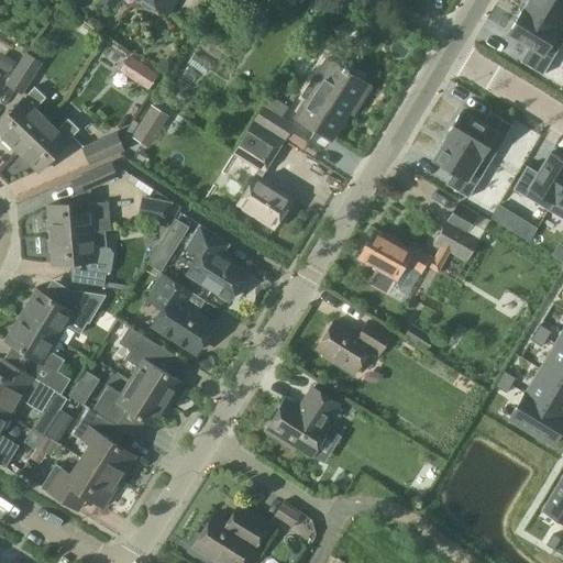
[(141,0),(141,1),(142,6),(150,11),(153,10),(156,6),(168,14),(176,0),(141,0)]
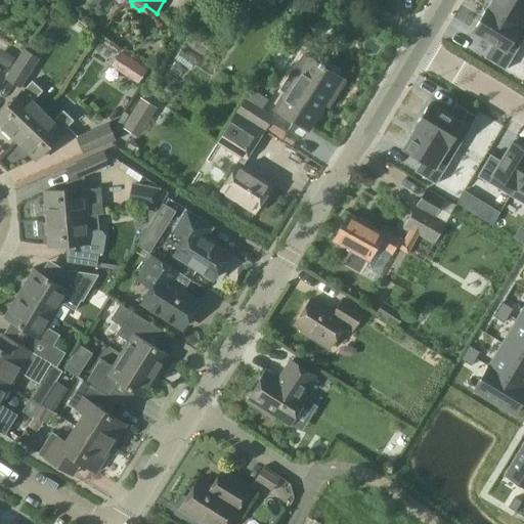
[(487,7),(487,8),(523,31),(523,0),(492,0),(488,8),(487,7)]
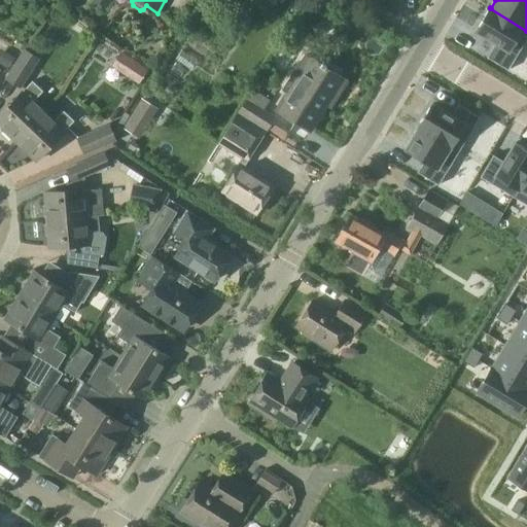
[(526,31),(490,8),(476,31),(495,42),(487,57),(508,70),(526,38),(526,31)]
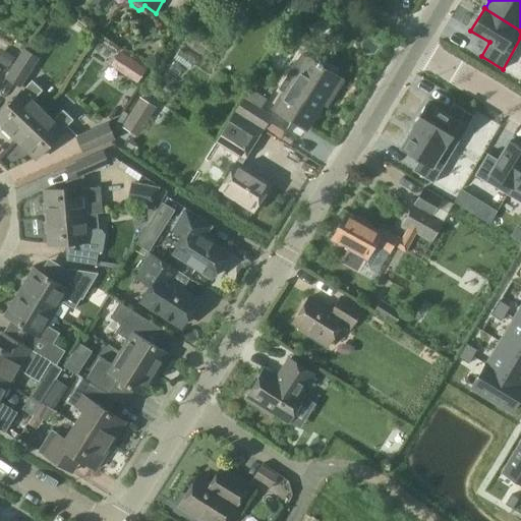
[(19,85),(41,52),(26,44),(6,77),(19,85)]
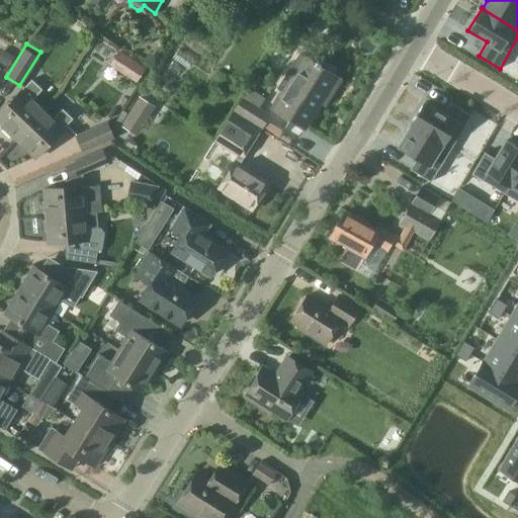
[(117,50),(107,63),(135,83),(144,70),(117,50)]
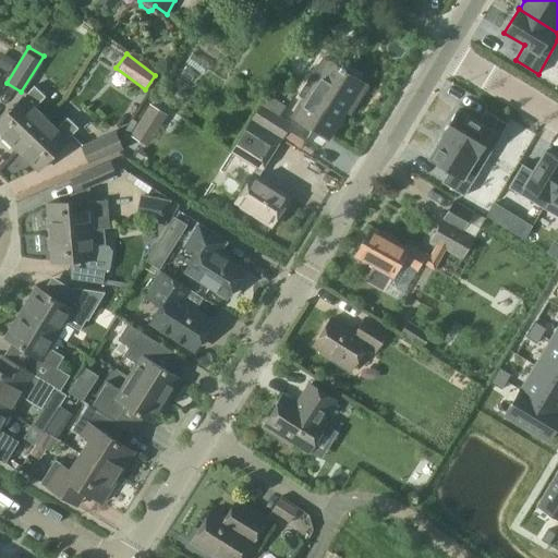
[(354,104),(365,85),(330,62),(295,117),(328,137),(351,101),(354,104)]
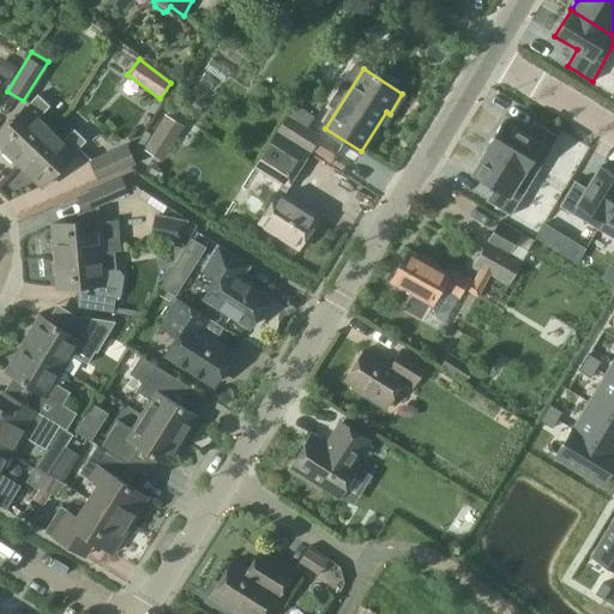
[(0,148),(18,166),(52,131),(40,119),(52,107),(38,95),(0,136),(0,148)]
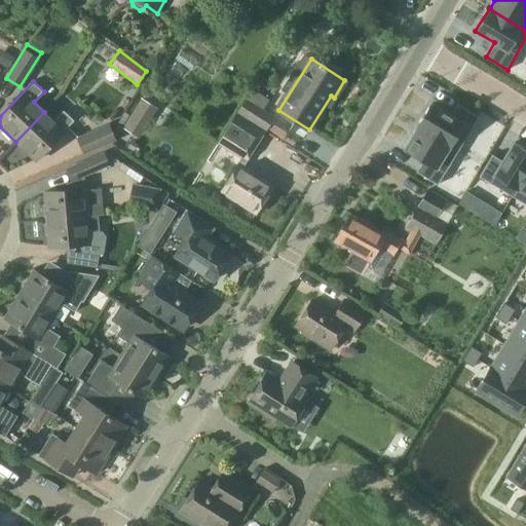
[(152,83),(147,94),(155,98),(160,88),(152,83)]
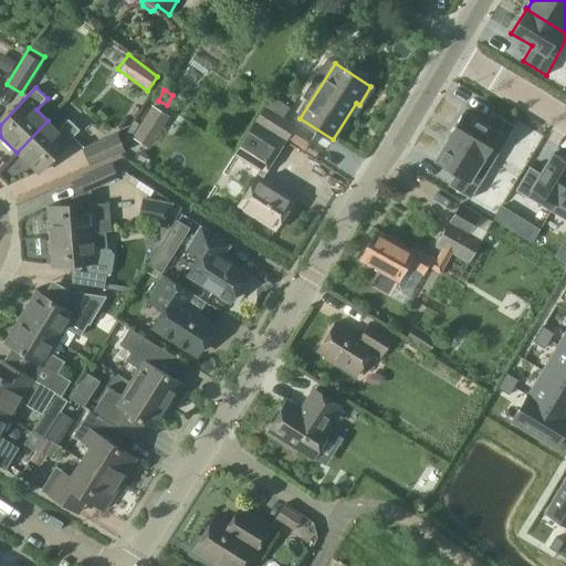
[(285,139),(294,125),(264,107),(255,121),(285,139)]
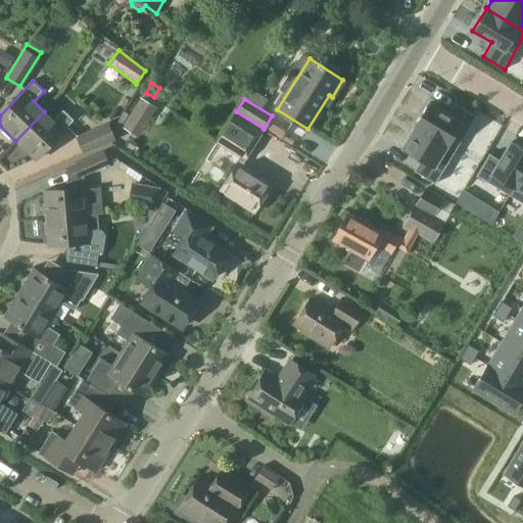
[(429,103),(415,126),(456,150),(476,115),(456,103),(448,113),(448,114),(429,103)]
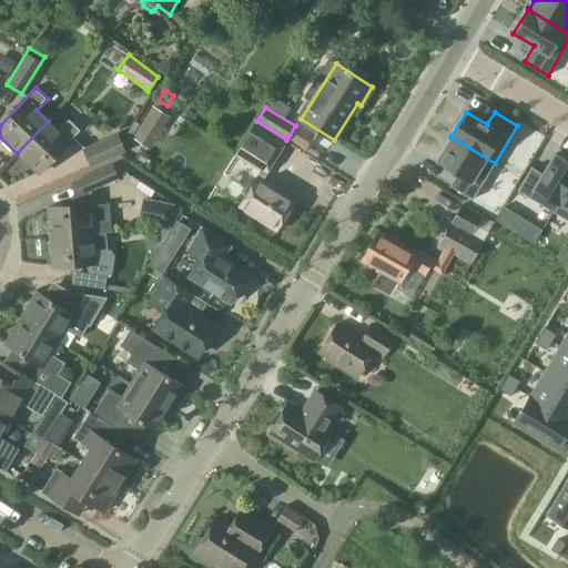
[(48,121),(17,153),(39,174),(81,131),(70,120),(59,131),(48,121)]
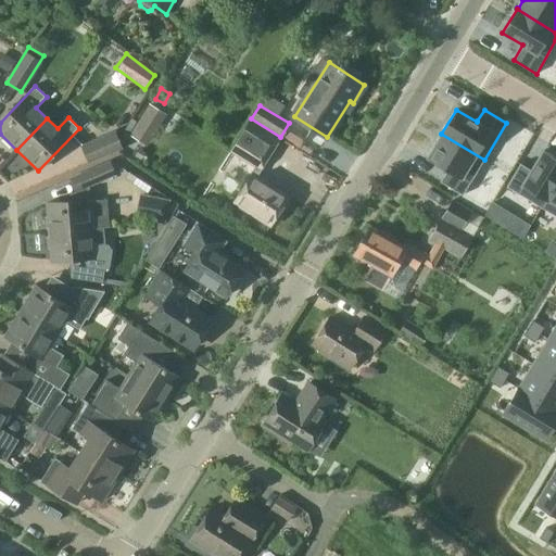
[(141,121),(134,135),(147,143),(155,130),(141,121)]
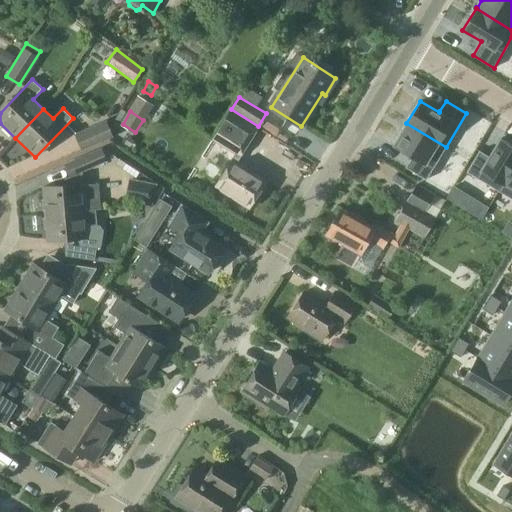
[(230,112),(212,140),(238,156),(256,128),(230,112)]
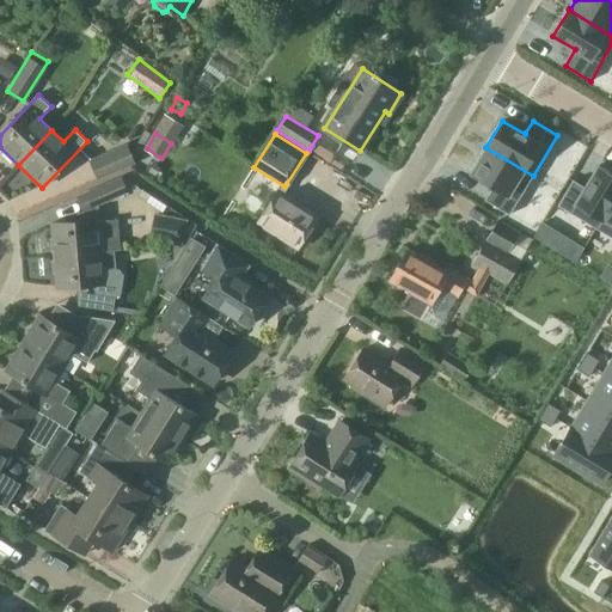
[(98,179),(134,164),(126,145),(90,160),(98,179)]
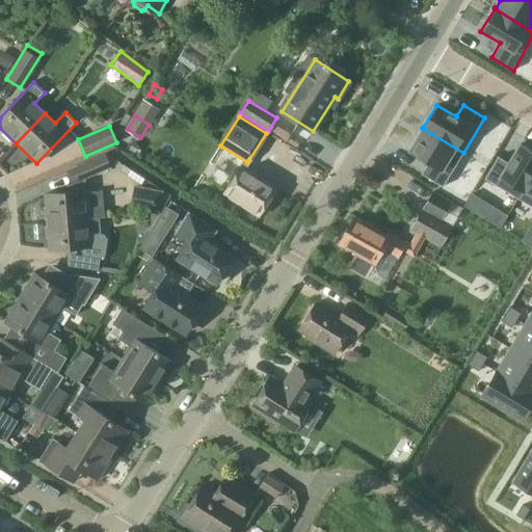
[(423,129),(409,151),(428,162),(422,174),(443,187),(463,153),(422,128),(423,129)]
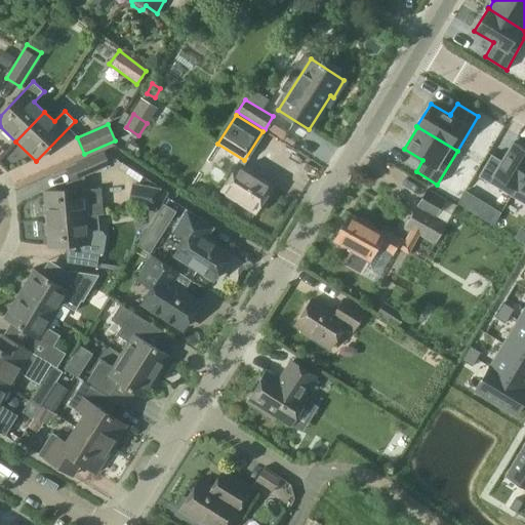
[(491,154),(478,175),(511,196),(524,172),(524,148),(514,142),(501,161),(491,154)]
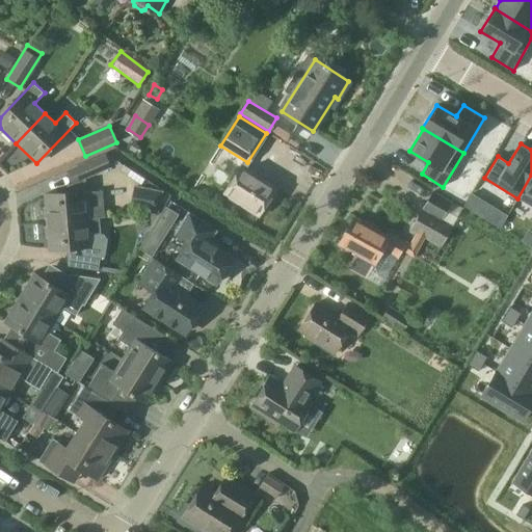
[(107,155),(105,156),(109,166),(120,162),(107,155)]
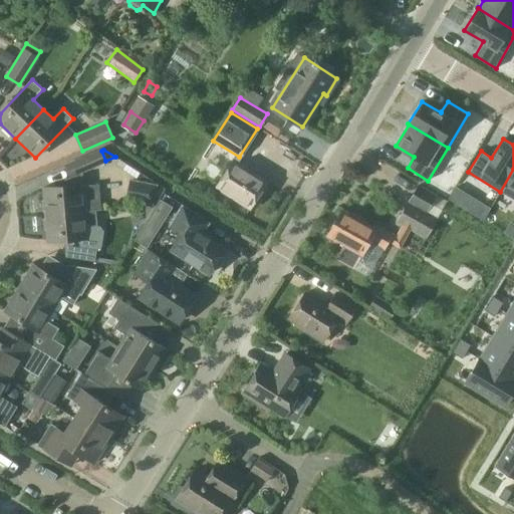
[(250,209),(267,182),(246,169),(247,167),(235,159),(217,188),(250,209)]
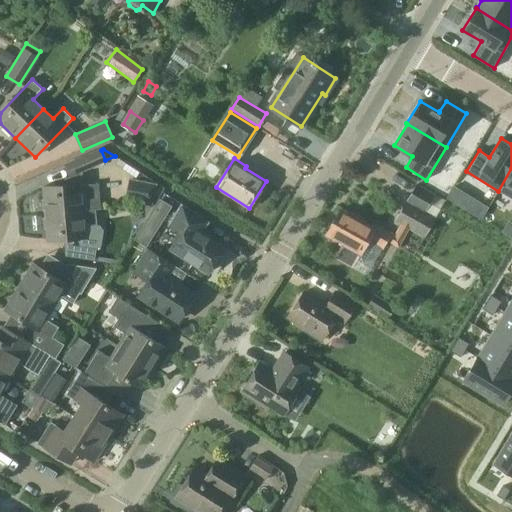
[(511,168),(498,191),(511,199),(511,168)]
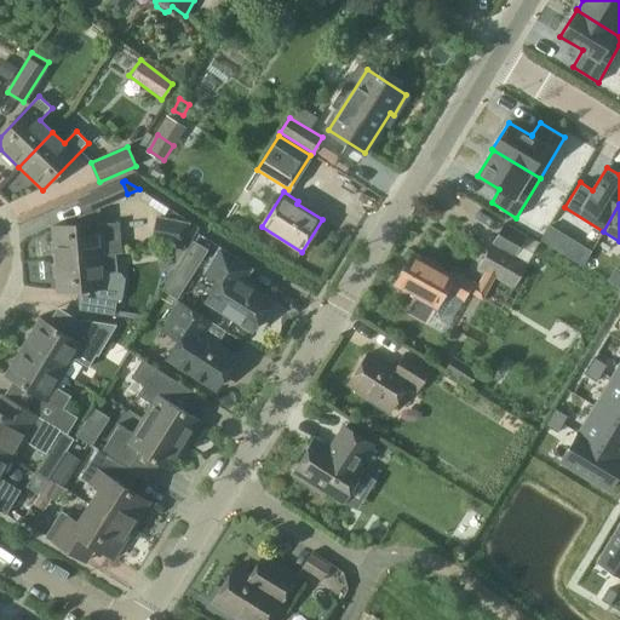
[(227,236),(241,227),(231,213),(217,223),(227,236)]
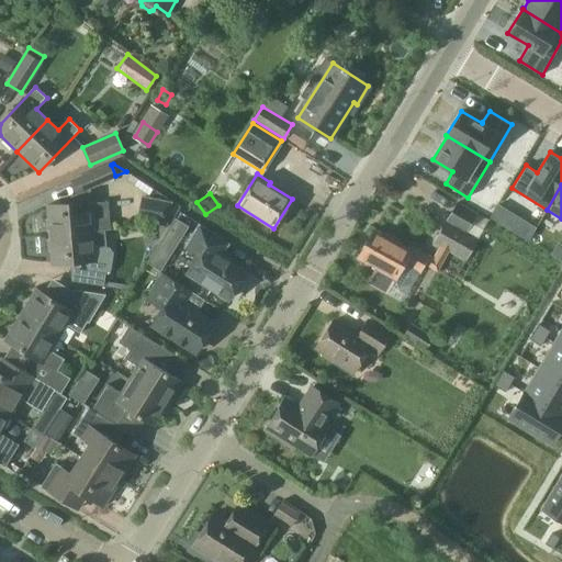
[(145,197),(141,218),(169,224),(173,202),(145,197)]
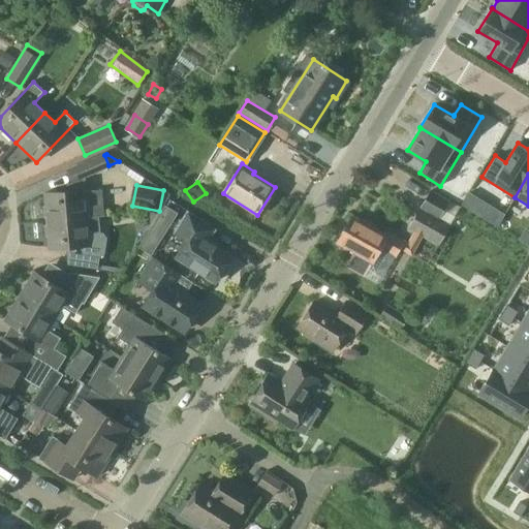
[(47,221),(88,218),(86,190),(44,193),(47,221)]
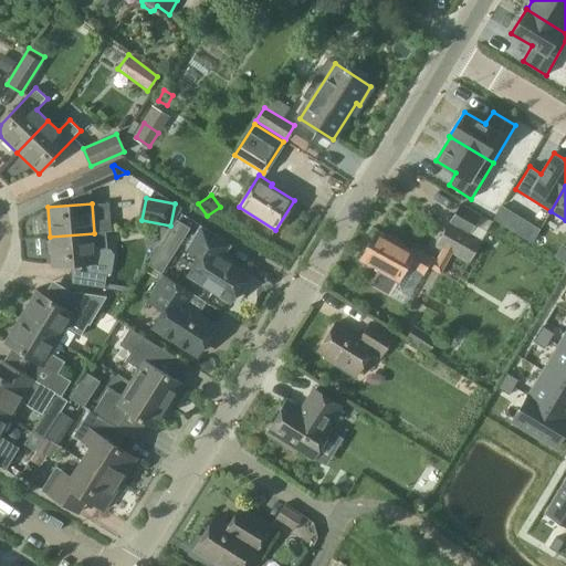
[(469,262),(481,241),(480,241),(489,224),(491,221),(461,205),(438,244),(444,248),(437,261),(416,250),(415,253),(377,231),(362,261),(380,272),(375,282),(399,295),(413,270),(422,274),(428,265),(440,272),(452,252),(469,262)]
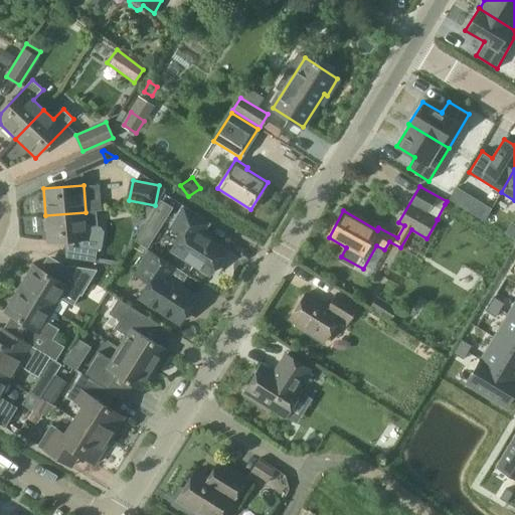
[(456,188),(450,199),(461,205),(468,195),(456,188)]
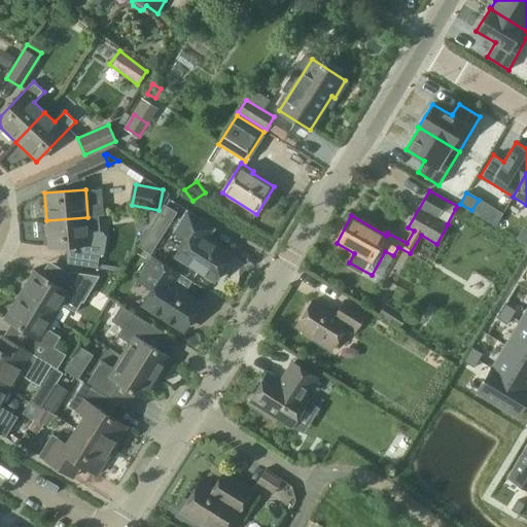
[(164,204),(137,246),(148,254),(175,211),(164,204)]
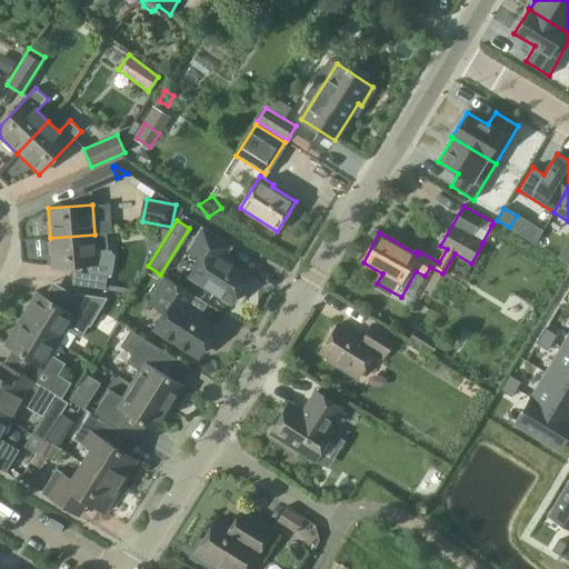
[(188,250),(187,251),(201,259),(191,275),(189,277),(231,302),(248,275),(222,258),(230,245),(202,227),(188,250)]
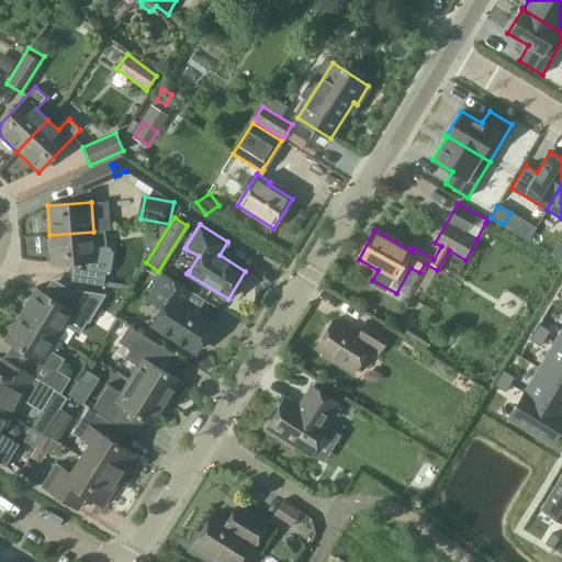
[(93,232),(49,235),(53,265),(69,263),(70,281),(103,287),(105,273),(110,270),(112,254),(109,248),(94,246),(93,232)]
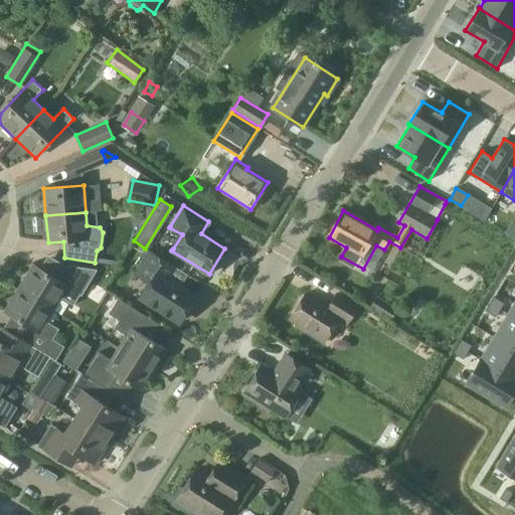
[(179,322),(195,297),(179,287),(187,275),(148,250),(134,273),(150,282),(140,298),(179,322)]
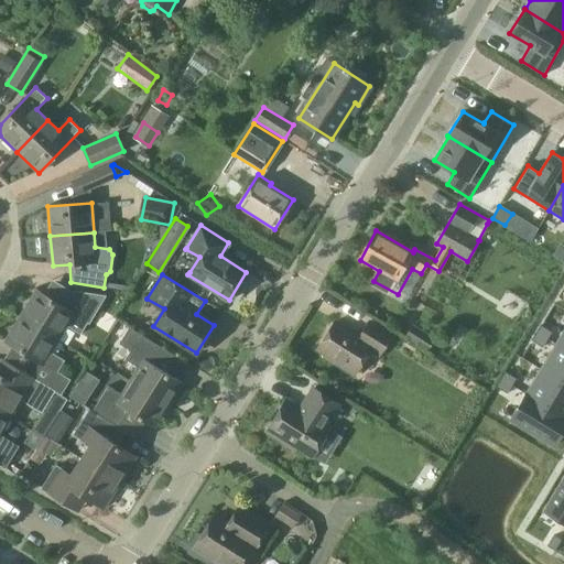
[(20,317),(57,339),(66,326),(79,334),(86,323),(88,325),(106,296),(71,292),(52,281),(43,295),(36,291),(20,317)]
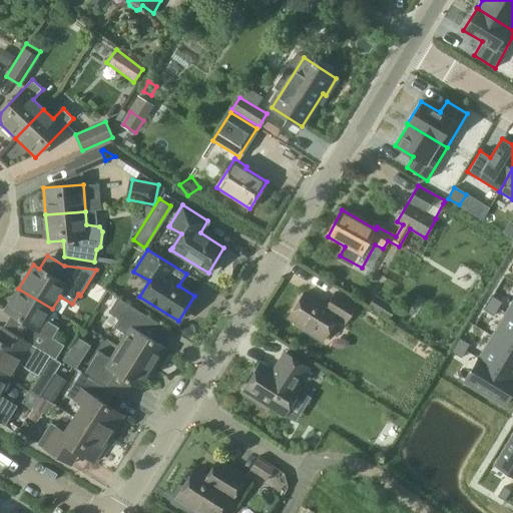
[(45,321),(52,309),(18,289),(5,311),(11,315),(3,328),(18,338),(18,337),(50,356),(50,357),(55,360),(63,346),(51,340),(58,329),(45,321)]
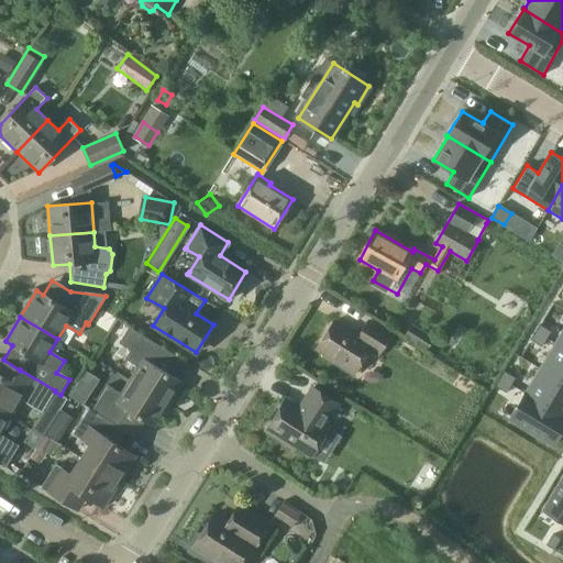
[(361,337),(337,321),(319,351),(356,374),(371,350),(381,355),(393,337),(370,322),(361,337)]
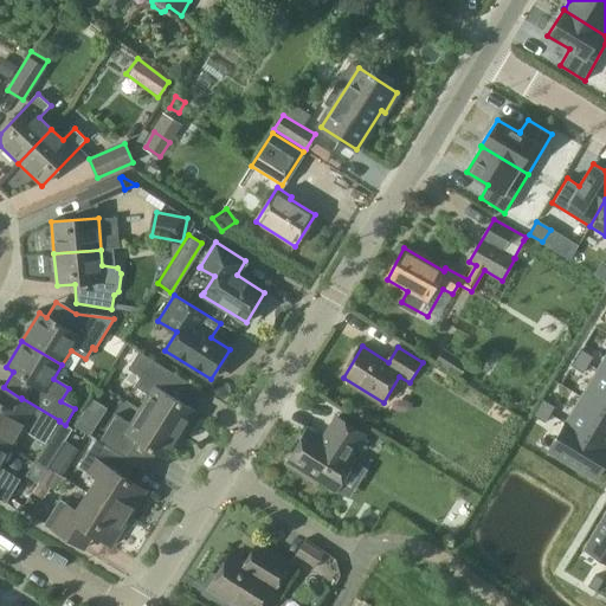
[(443,349),(434,363),(459,379),(468,365),(443,349)]
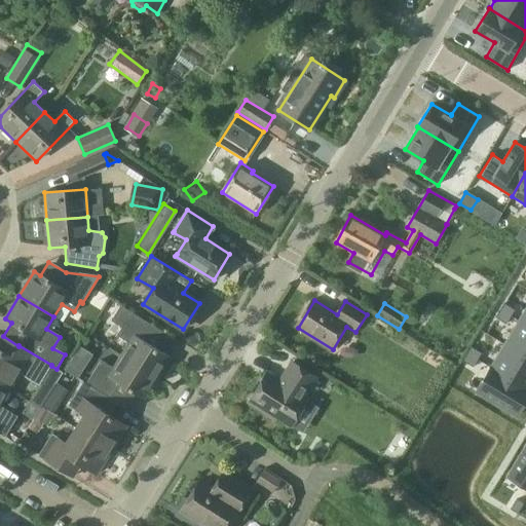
[(498,312),(497,313),(509,320),(514,311),(503,304),(498,312)]
